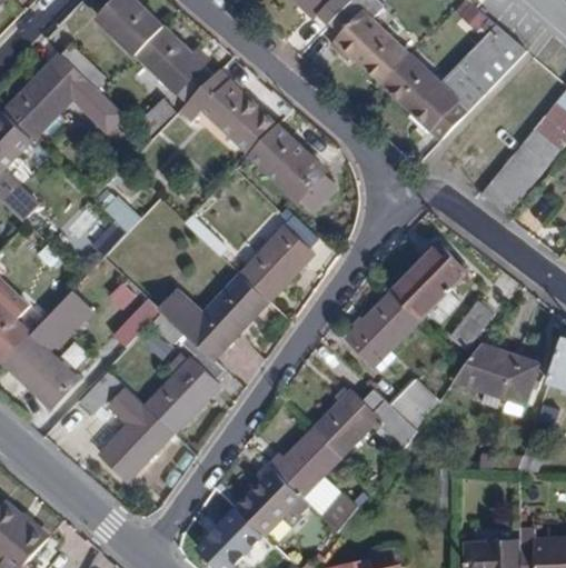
[(13,13),(20,7),(13,0),(8,0),(3,6),(13,13)]
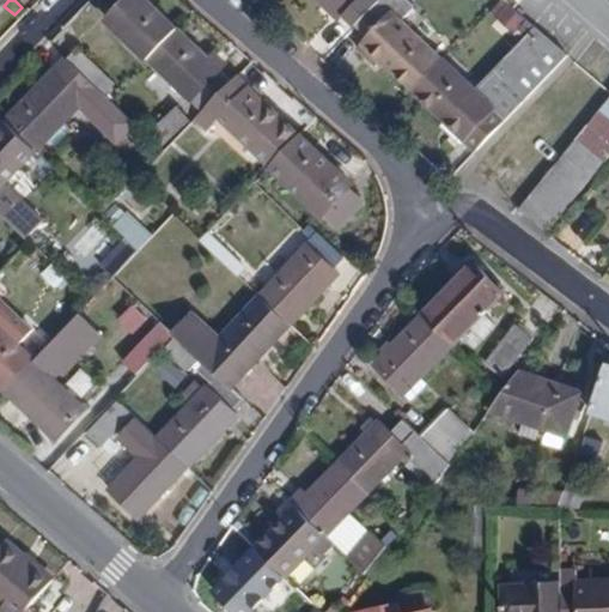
[(110,24),(145,58),(174,28),(144,0),(115,0),(107,11),(115,19),(110,24)]
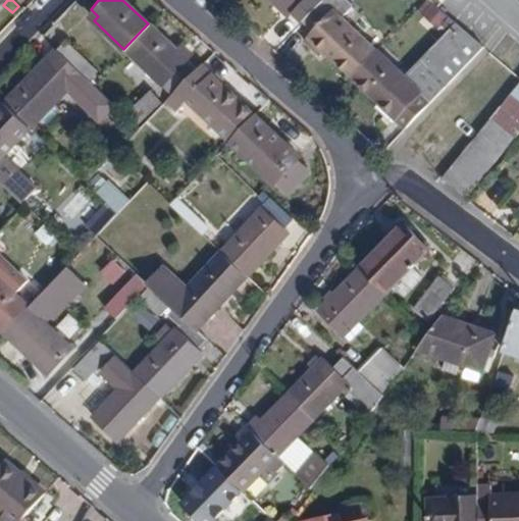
[(270,0),(288,15),(292,11),(303,21),(320,3),(322,0),(270,0)]
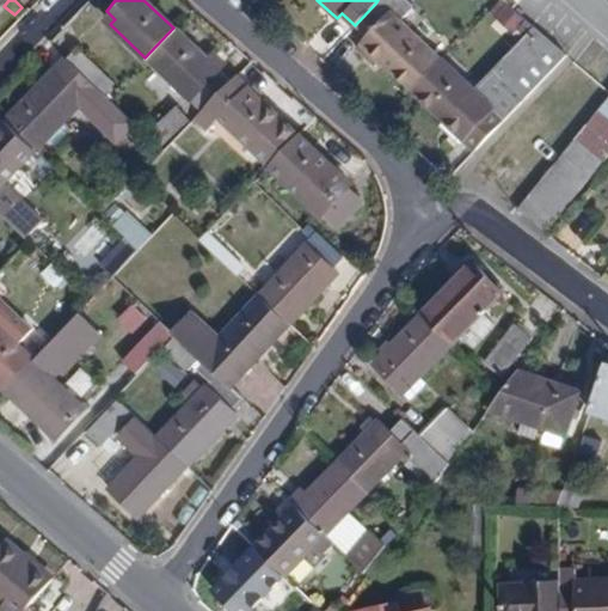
[(412,91),(441,59),(398,18),(410,5),(404,0),(378,0),(375,4),(355,25),(364,32),(358,40),(378,57),(412,91)]
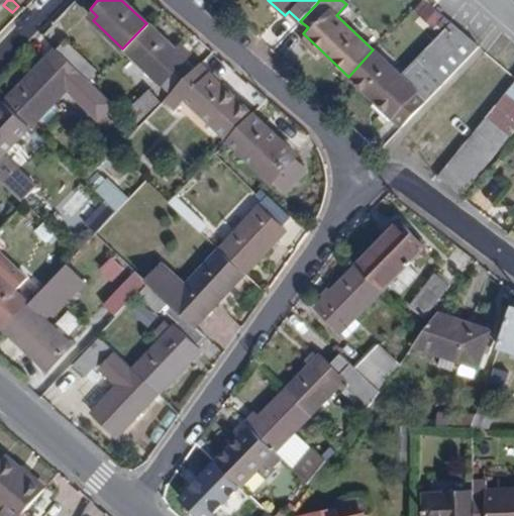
[(423,1),(414,14),(433,28),(442,15),(423,1)]
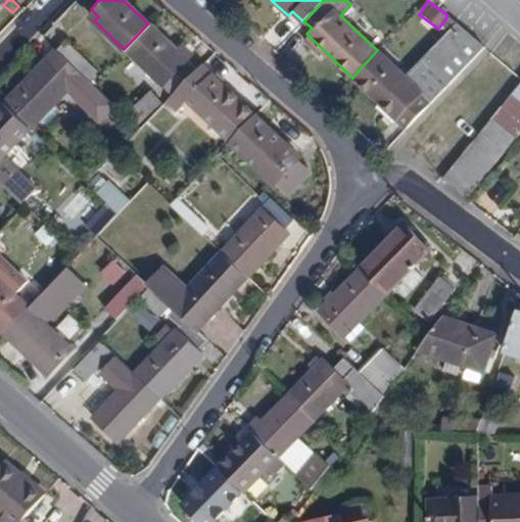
[(394,119),(406,128),(481,45),(456,22),(405,77),(377,50),(352,78),(379,103),(375,107),(391,123),(394,119)]
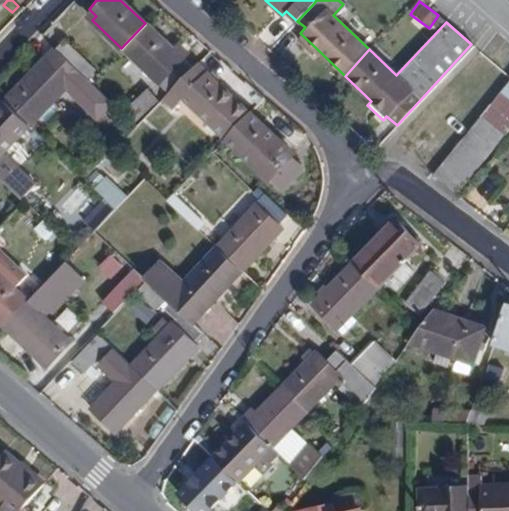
[(157,82),(181,57),(145,23),(121,48),(157,82)]
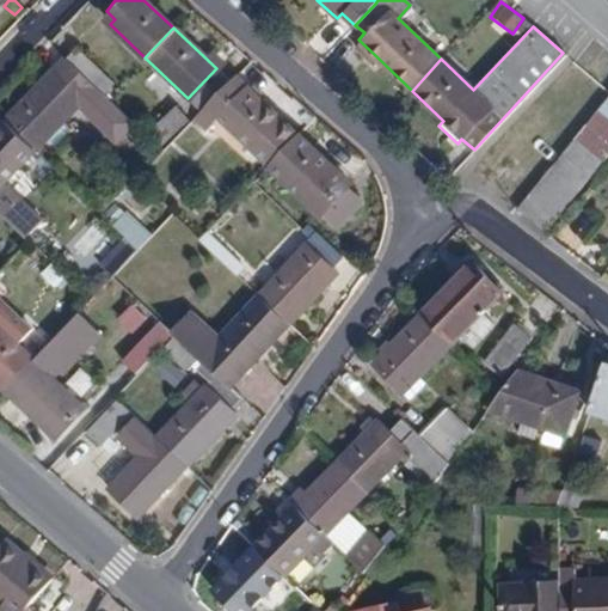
[(372,65),(378,57),(358,40),(351,47),(372,65)]
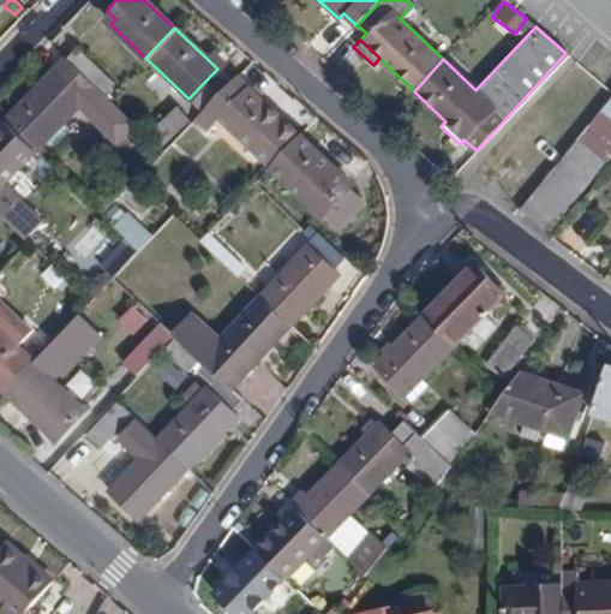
[(64,58),(89,82),(100,69),(75,47),(64,58)]
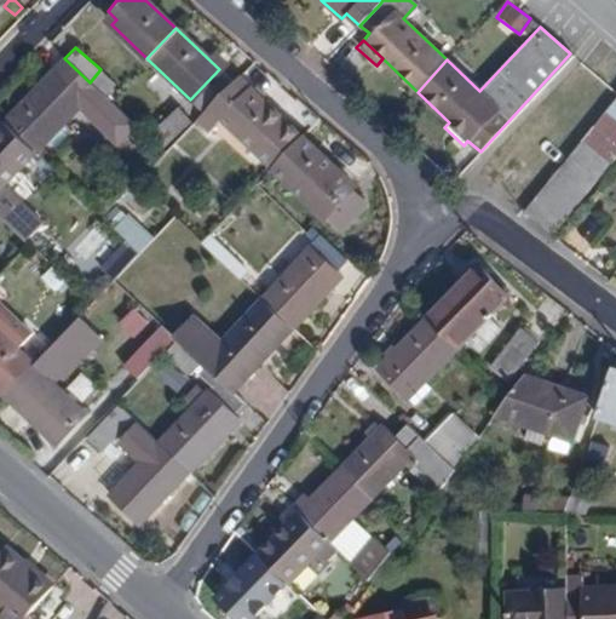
[(93,107),(103,96),(90,82),(64,58),(4,120),(34,149),(67,115),(62,109),(78,93),(93,107)]
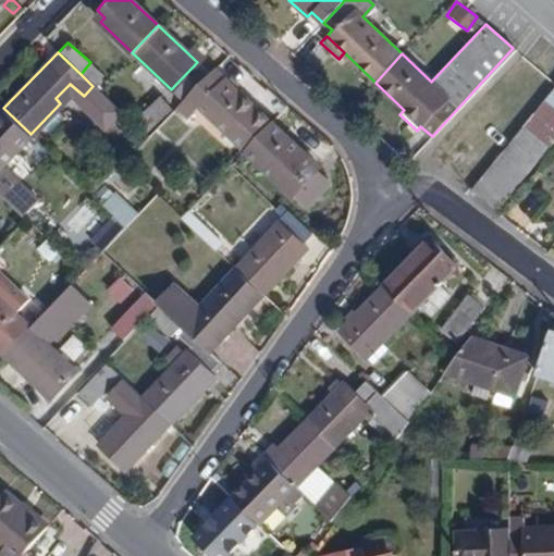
[(171,89),(182,99),(208,73),(197,62),(171,89)]
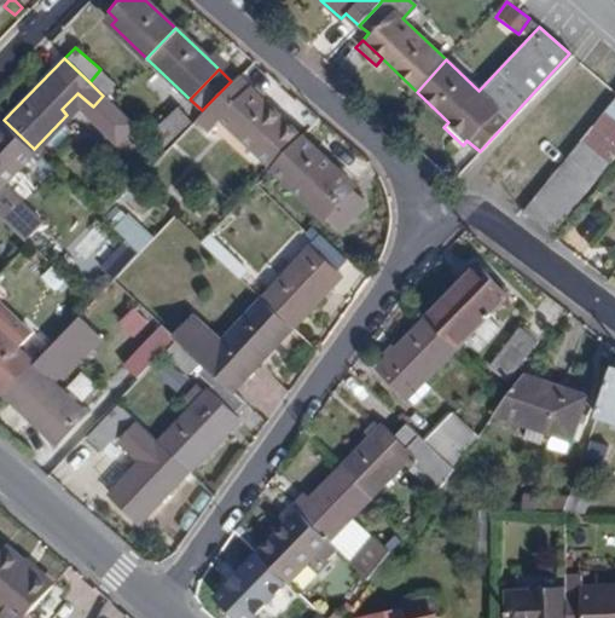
[(270,166),(300,134),(236,75),(231,81),(202,110),(193,119),(206,131),(216,119),(270,166)]
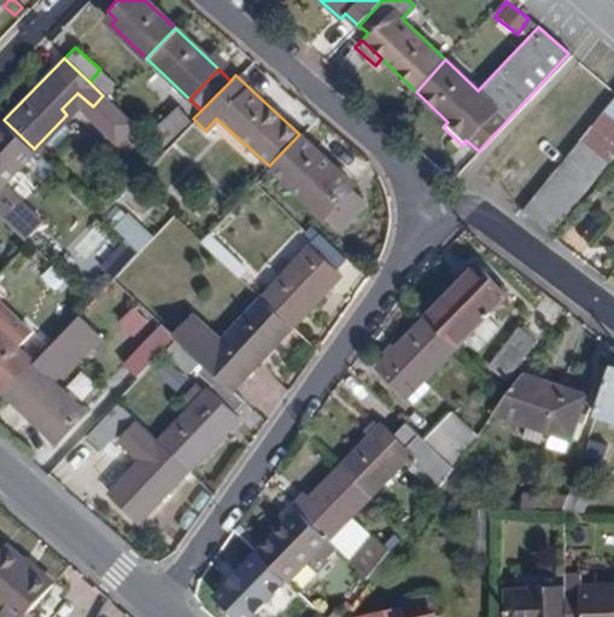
[(77,123),(93,106),(77,93),(62,109),(66,115),(77,123)]
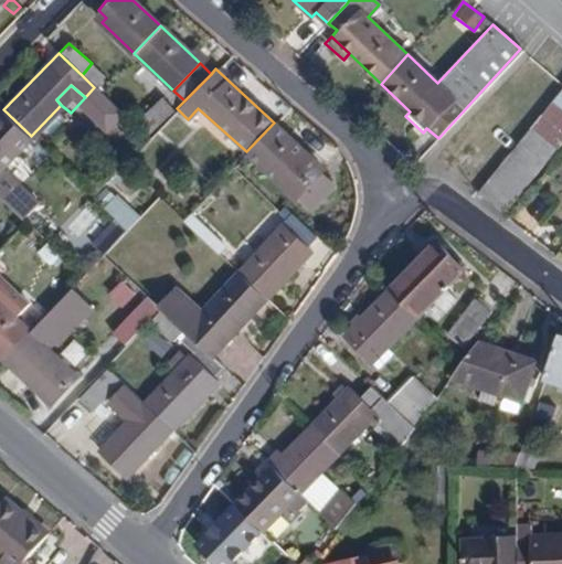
[(136,119),(147,132),(171,108),(160,96),(136,119)]
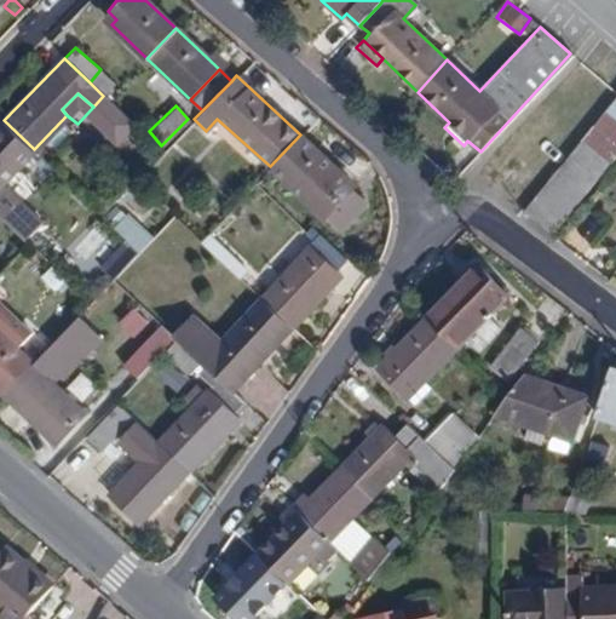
[(615,139),(615,116),(606,109),(594,122),(615,139)]
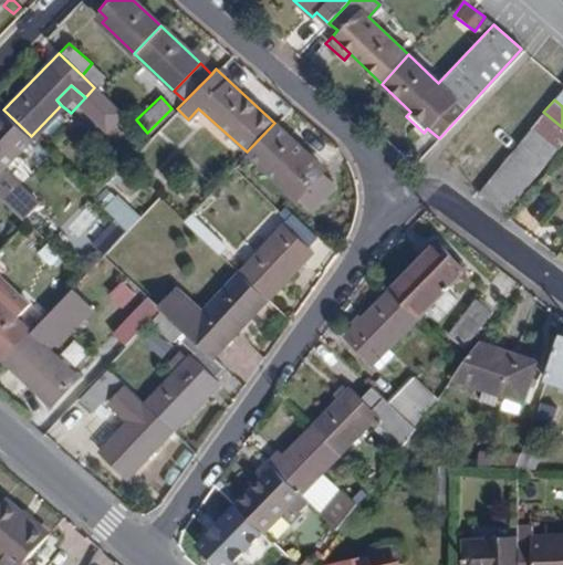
[(0,167),(31,136),(3,110),(0,113),(0,167)]
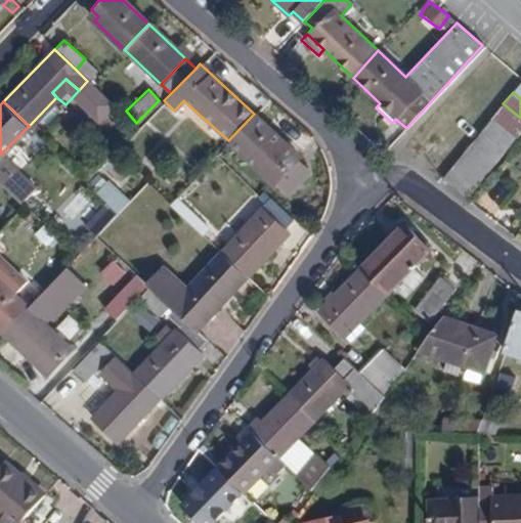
[(492,117),(515,135),(520,127),(520,118),(503,103),(492,117)]
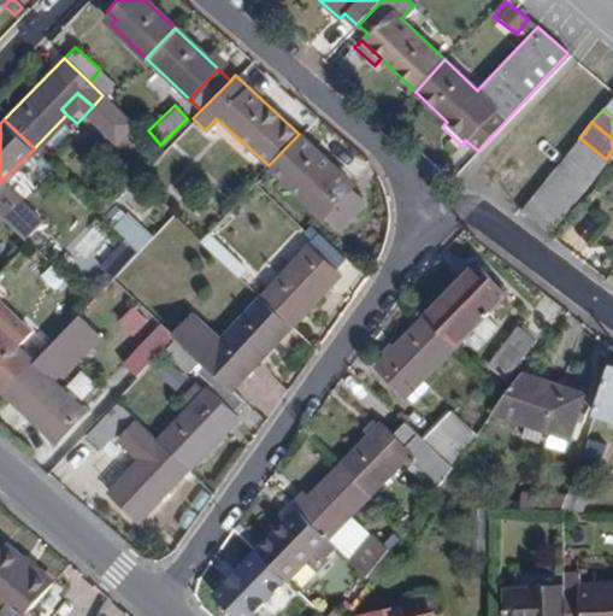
[(269,165),(335,227),(360,198),(349,188),(353,185),(299,134),(269,165)]
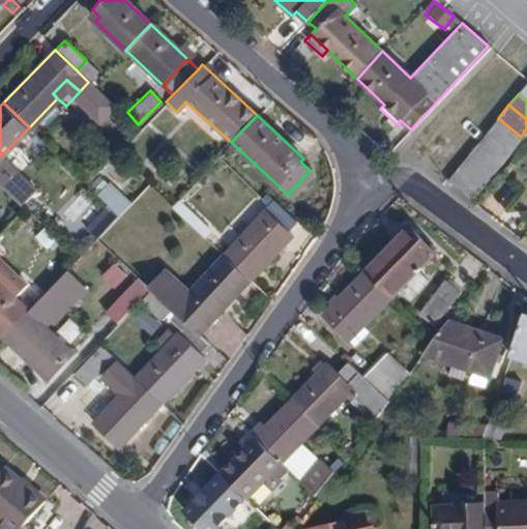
[(510,149),(521,137),(498,118),(488,130),(510,149)]
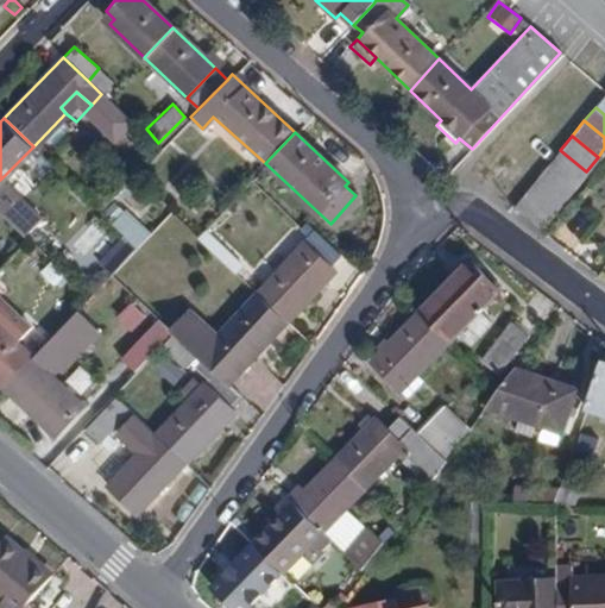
[(548,164),(575,187),(586,171),(560,150),(548,164)]
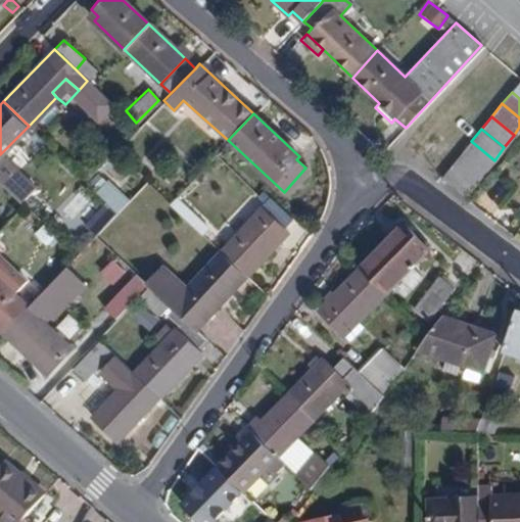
[(484,172),(494,160),(471,141),(462,153),(484,172)]
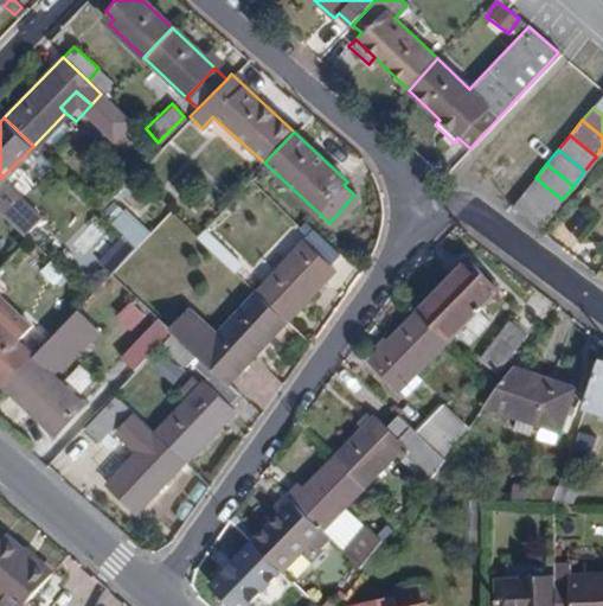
[(88,199),(98,209),(129,177),(119,167),(88,199)]
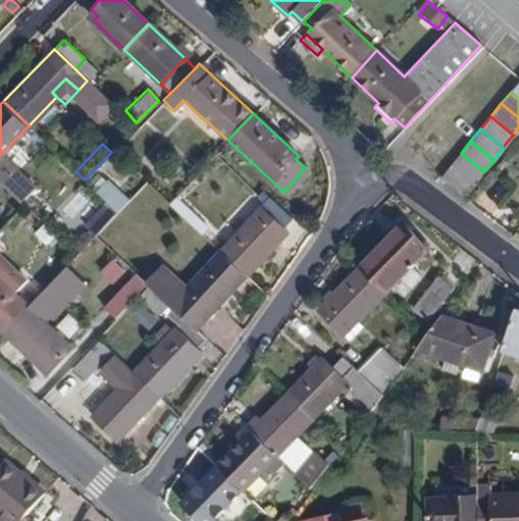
[(450,165),(473,185),(483,171),(461,153),(450,165)]
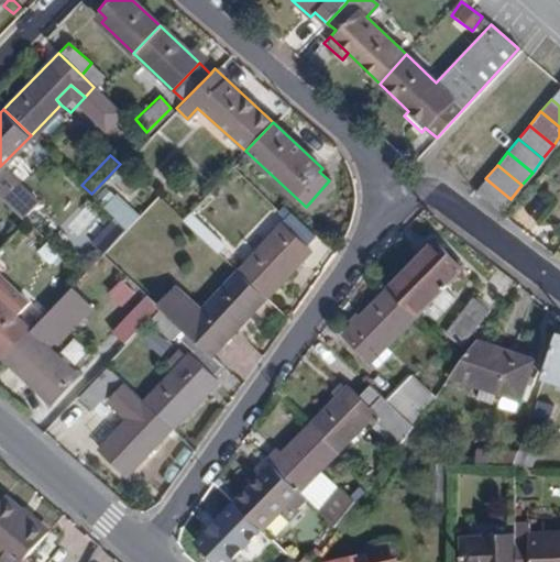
[(475,191),(500,212),(511,199),(485,178),(475,191)]
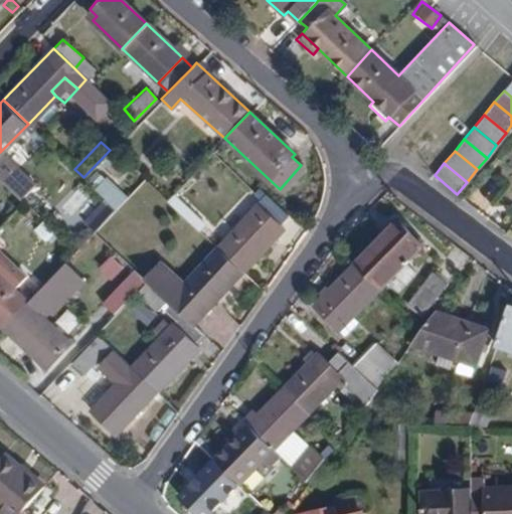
[(0,178),(3,181),(8,175),(0,168),(0,178)]
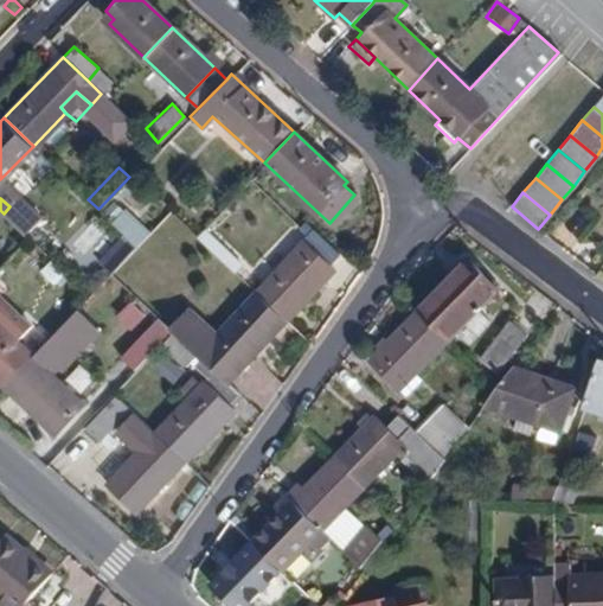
[(135,244),(148,231),(126,210),(113,223),(126,235),(135,244)]
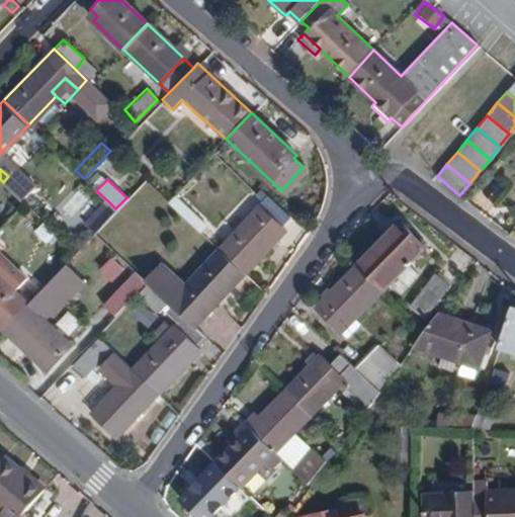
[(243,272),(282,230),(278,226),(287,214),(266,195),(218,248),(243,272)]
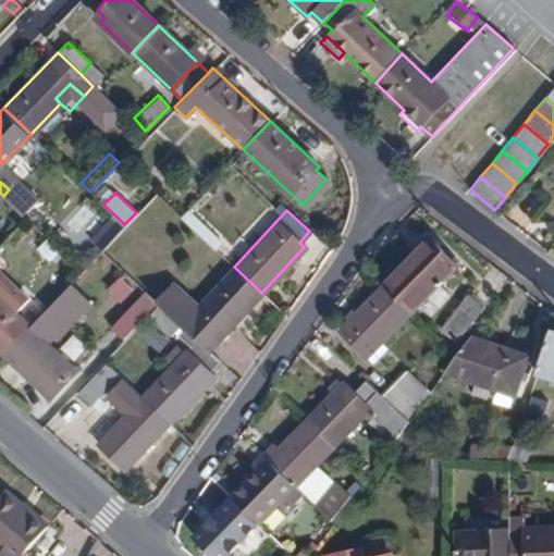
[(100,249),(124,224),(115,215),(91,242),(100,249)]
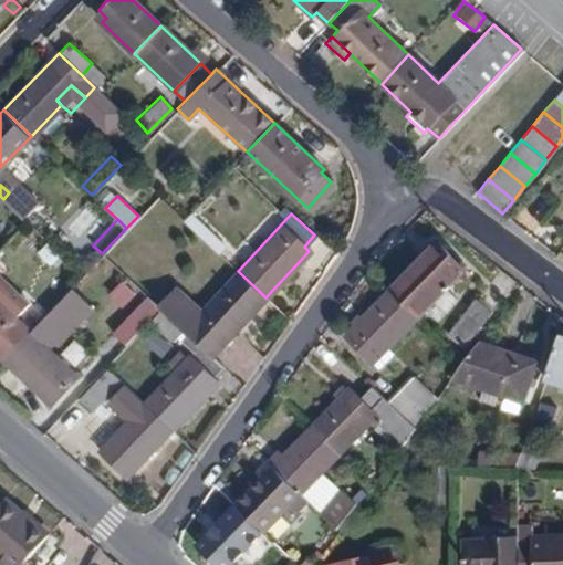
[(454,297),(444,289),(461,269),(435,242),(388,289),(416,316),(431,301),(442,311),(454,297)]
